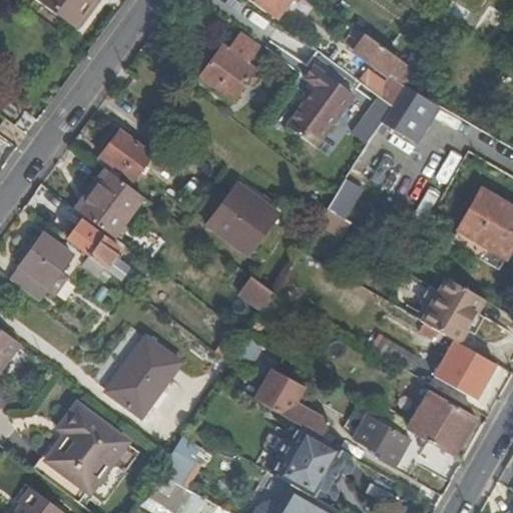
[(92,0),(44,0),(76,23),(92,0)]
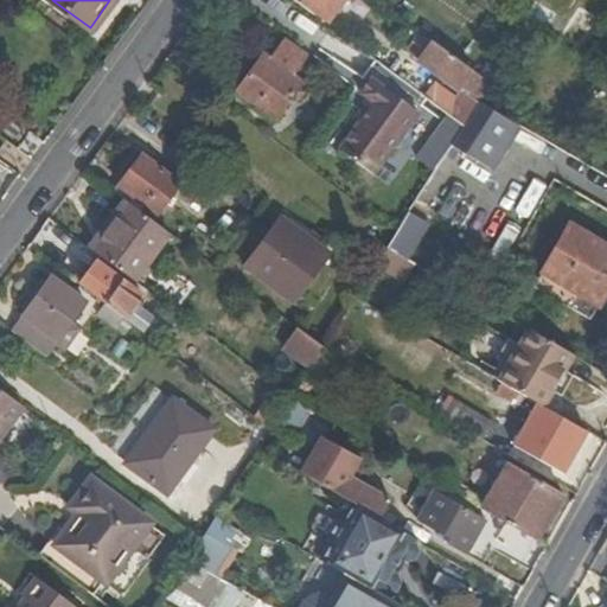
[(296,0),(331,25),(350,0),(296,0)]
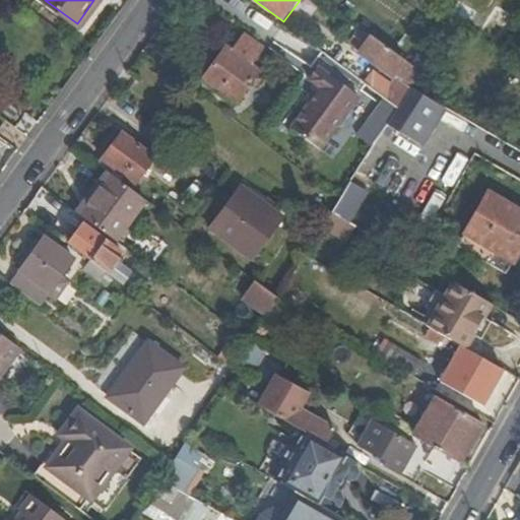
[(437,24),(447,33),(455,18),(445,12),(437,24)]
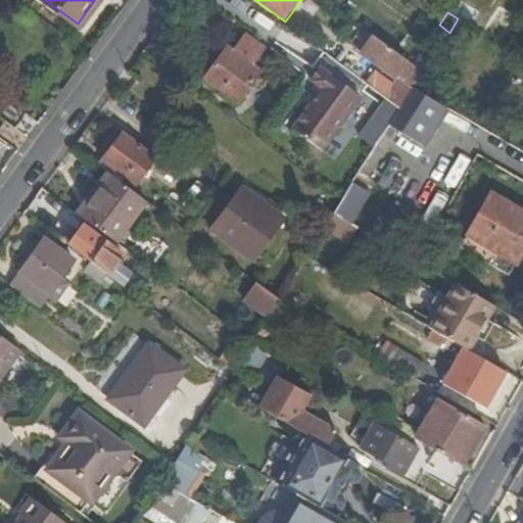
[(430,39),(441,46),(449,33),(439,25),(430,39)]
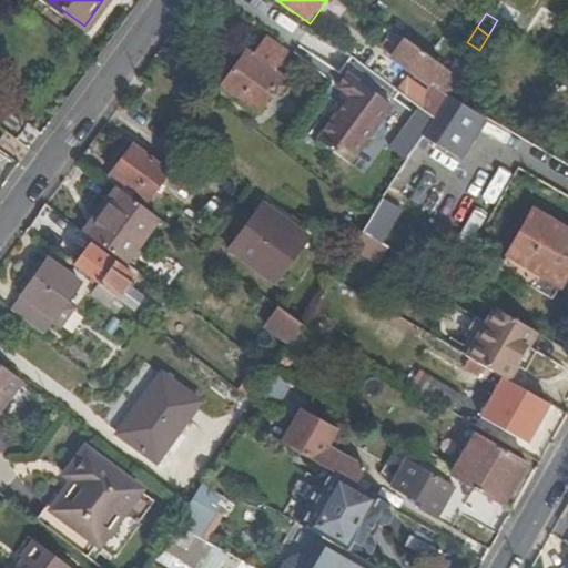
[(436,118),(450,94),(462,78),(395,28),(381,47),(436,88),(428,95),(407,81),(401,91),(402,91),(436,118)]
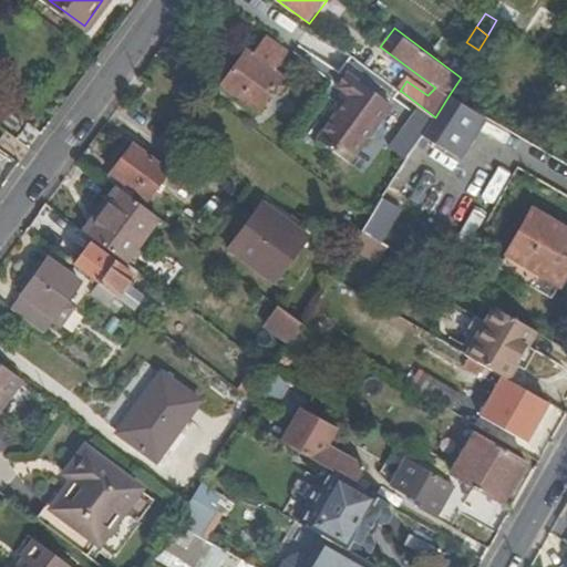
[(287,52),(266,37),(254,54),(246,50),(224,83),(259,110),(284,76),(275,70),(287,52)]
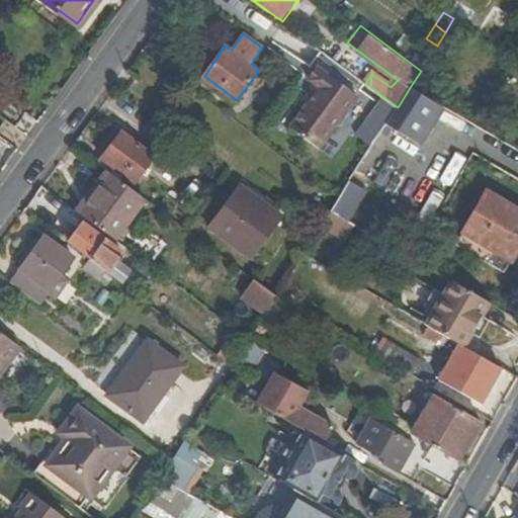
[(319,147),(366,83),(365,83),(326,54),(307,80),(318,87),(290,125),(319,147)]
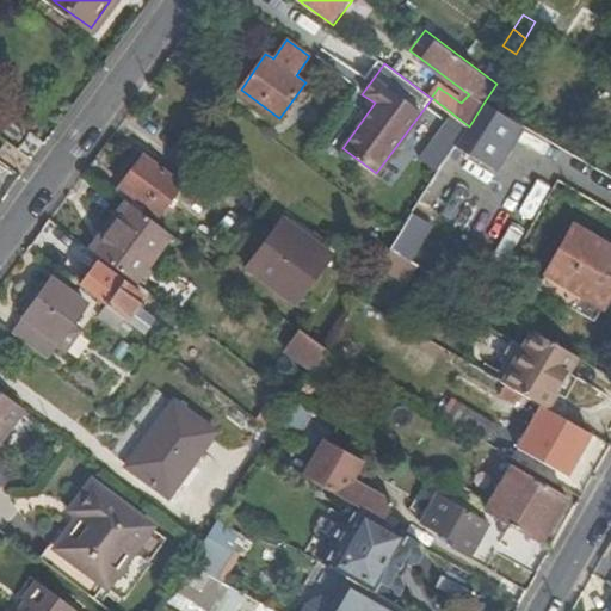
[(457,146),(495,172),(524,124),(485,102),(469,127),(457,146)]
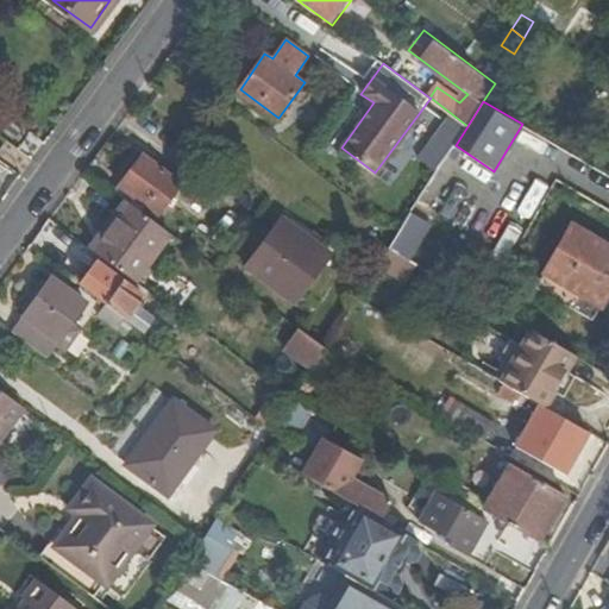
[(429,152),(444,163),(456,145),(443,136),(429,152)]
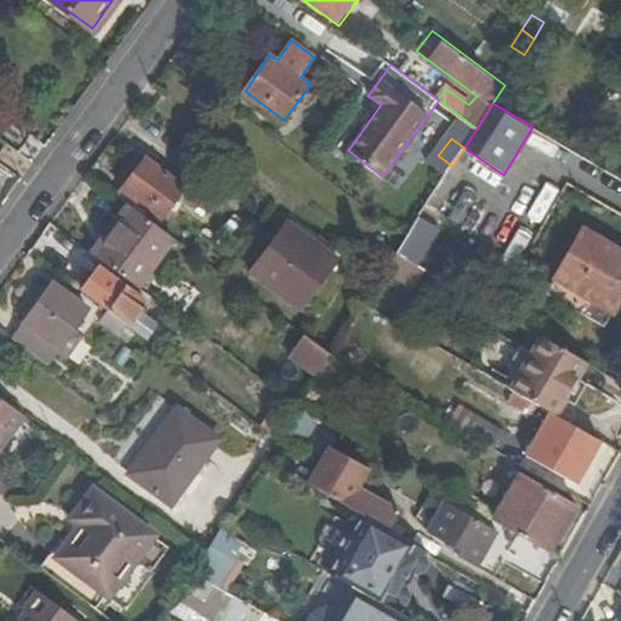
[(144,214),(149,209),(163,218),(186,187),(146,157),(118,193),(144,214)]
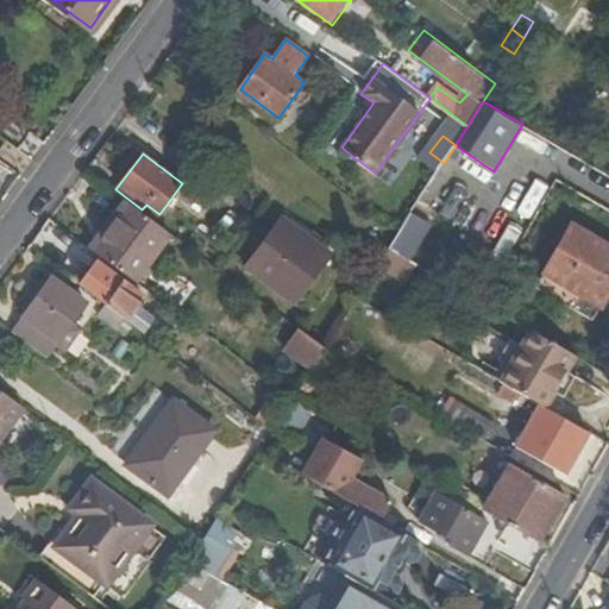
[(98,255),(136,283),(171,234),(130,202),(105,236),(110,239),(98,255)]
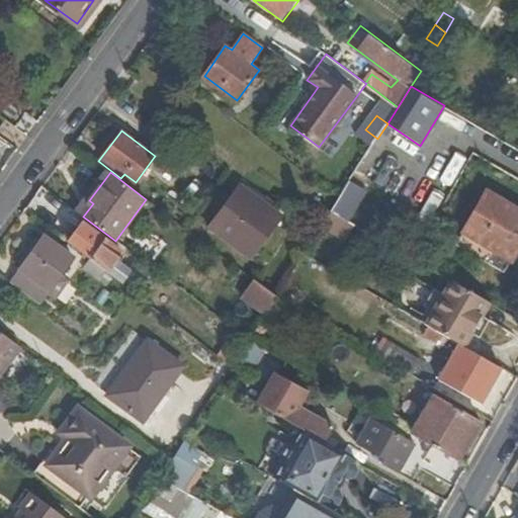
[(321,183),(340,198),(343,194),(345,190),(340,186),(339,181),(328,174),(321,183)]
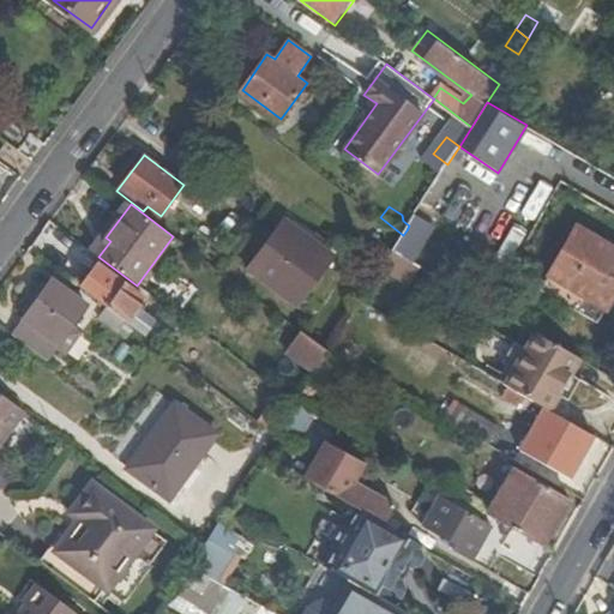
[(403,235),(393,250),(416,262),(438,228),(416,212),(409,226),(407,230),(403,235)]
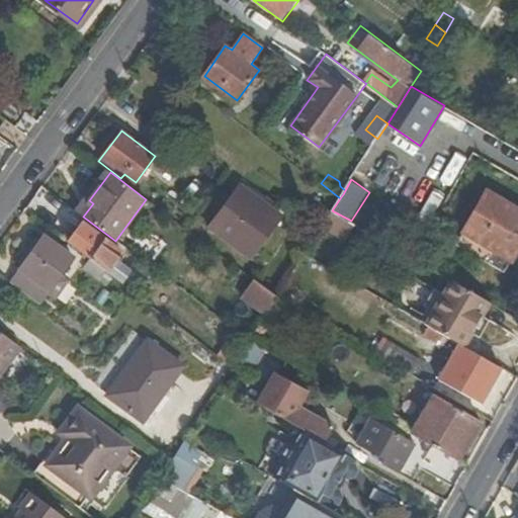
[(249,257),(280,213),(254,194),(238,182),(206,226),(249,257)]
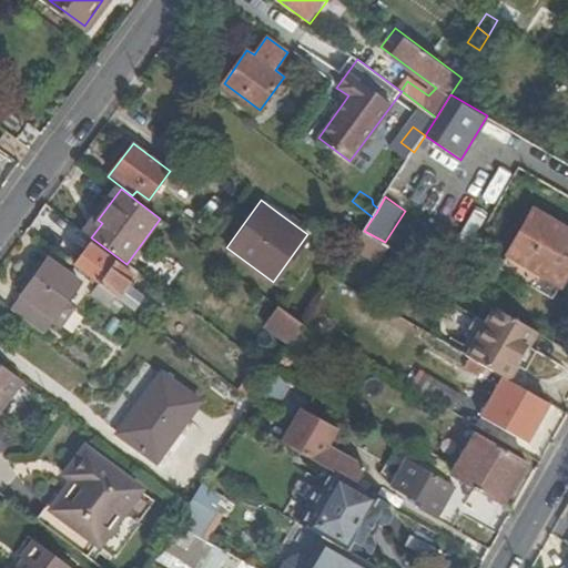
[(279,213),(307,234),(312,229),(283,208),(279,213)]
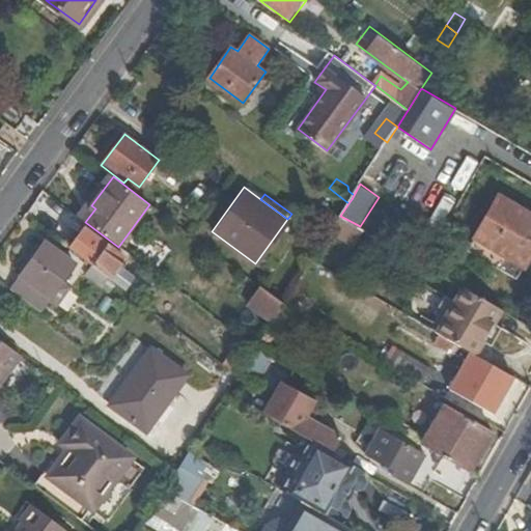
[(524,267),(530,254),(530,214),(499,196),(474,238),(524,267)]
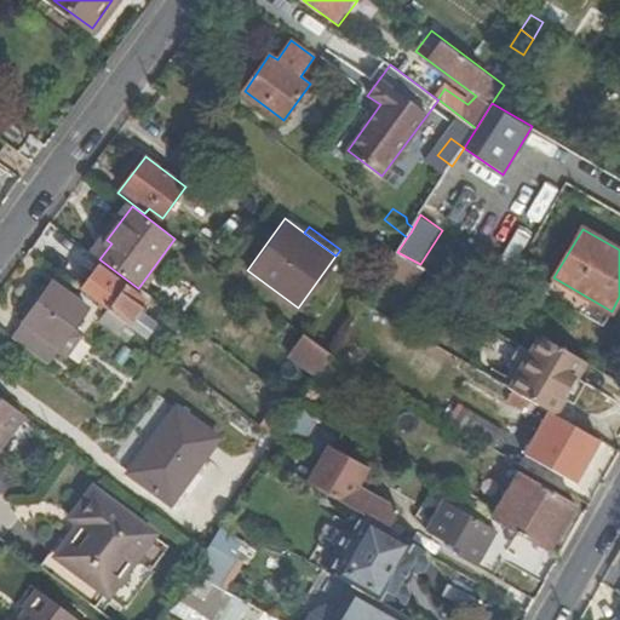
[(107,240),(95,256),(99,259),(112,244),(107,240)]
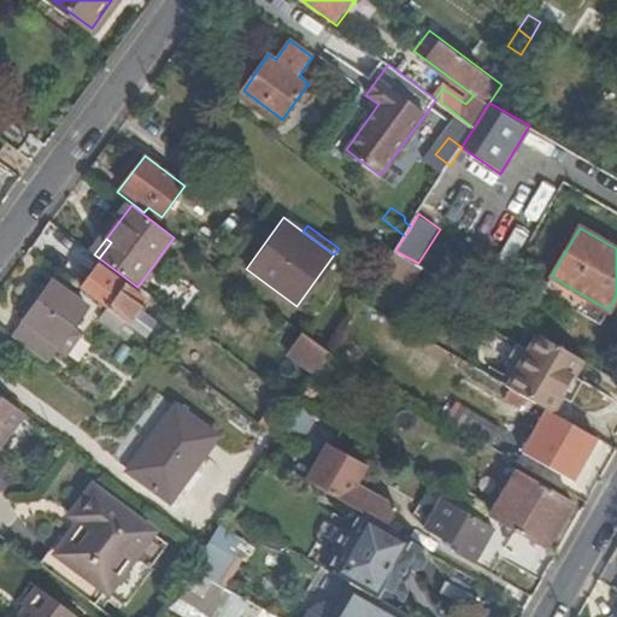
[(389,260),(385,268),(416,285),(425,268),(418,263),(395,251),(389,260)]
